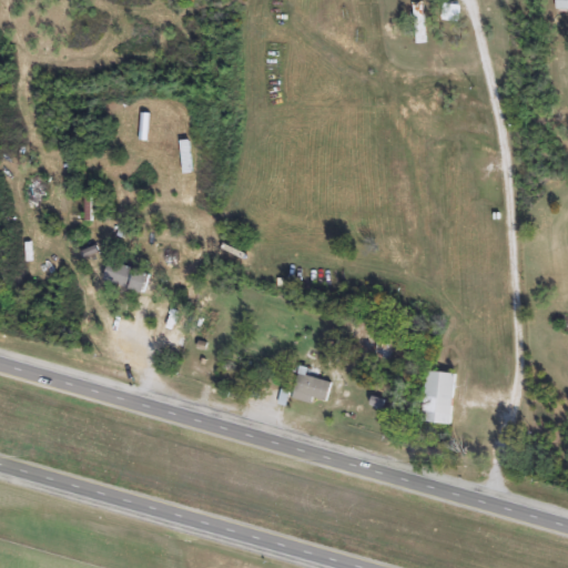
[(567,0),(567,11),(556,11),(556,0),(567,0)]
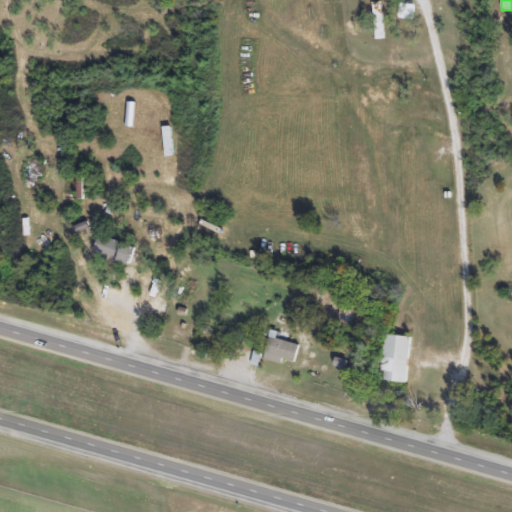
[(385,40),(374,40),(373,3),(384,2),(385,40)]
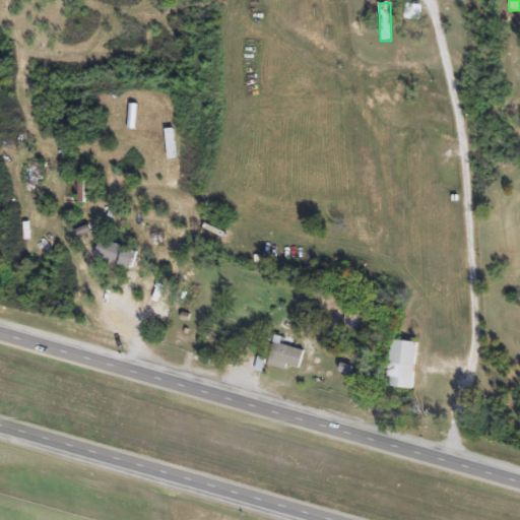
[(421,6),(421,19),(407,19),(407,6),(421,6)]
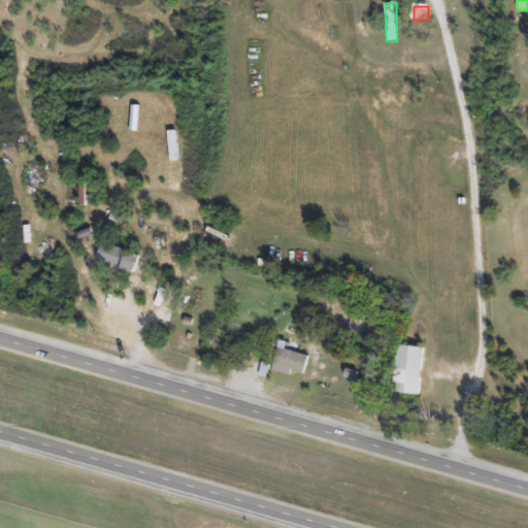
[(89,206),(79,206),(79,178),(89,178),(89,206)]
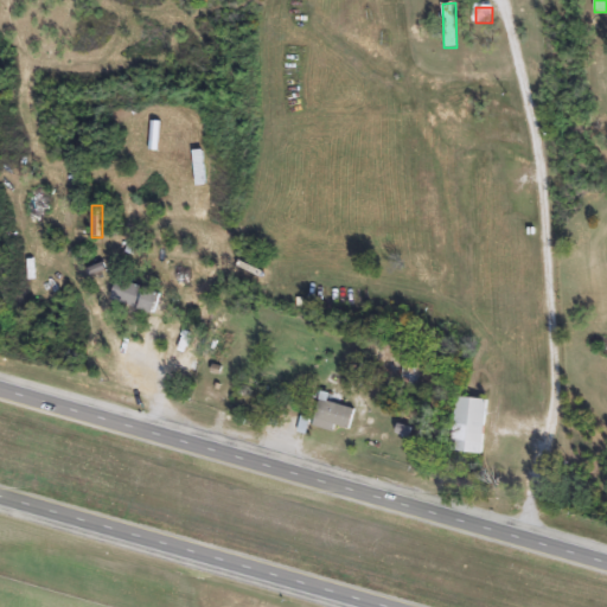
[(113,299),(120,278),(165,295),(157,315),(113,299)]
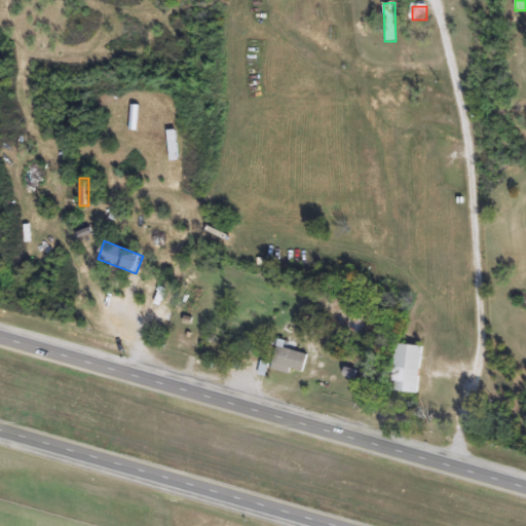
[(348,337),(348,314),(362,314),(362,337),(348,337)]
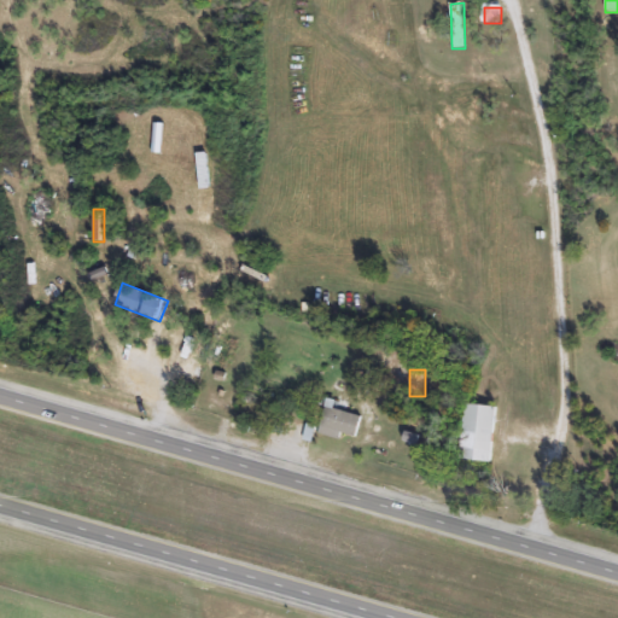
[(491,464),(460,460),(467,404),(499,408),(491,464)]
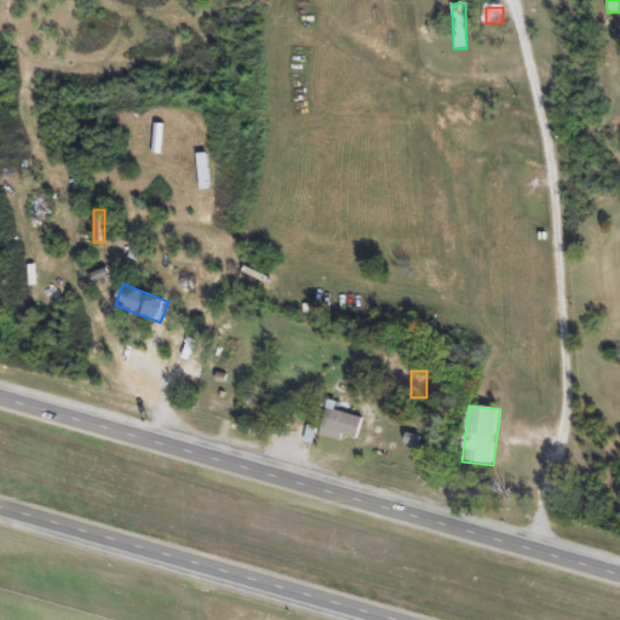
[(363,420),(357,441),(343,436),(340,442),(320,436),(328,408),(363,420)]
